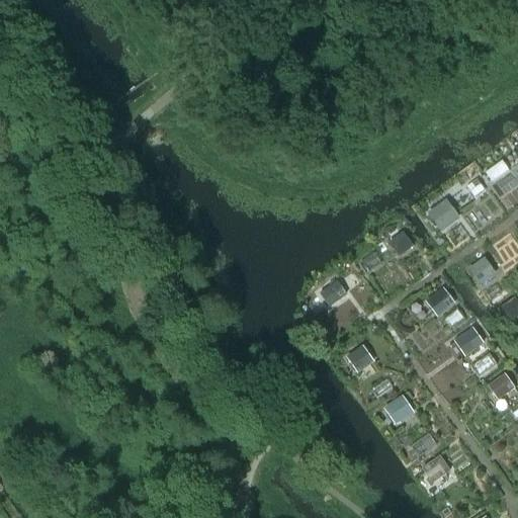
[(517,145),(504,156),(515,171),(517,168),(517,145)]
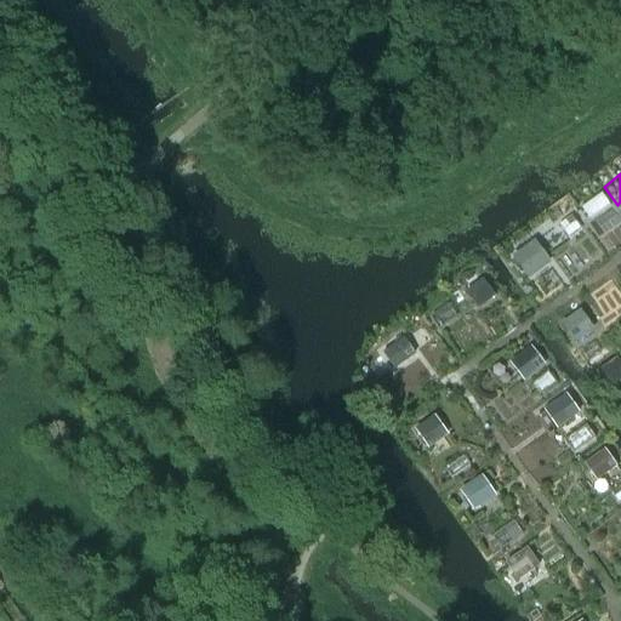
[(535,239),(510,258),(525,278),(551,257),(535,239)]
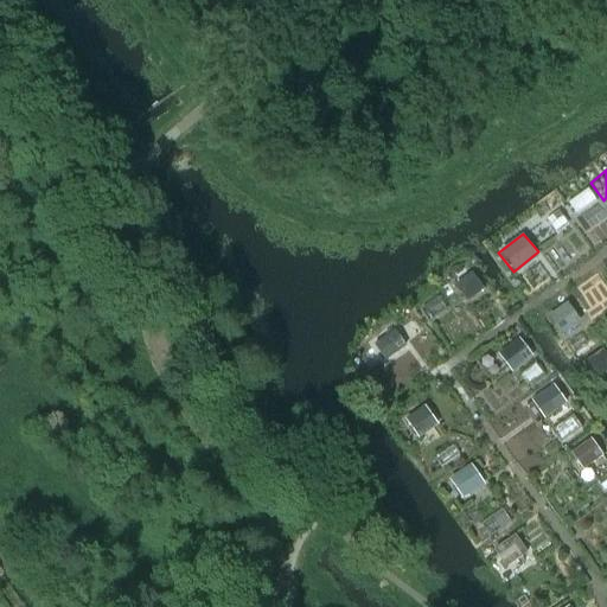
[(466,274),(440,295),(453,311),(479,291),(466,274)]
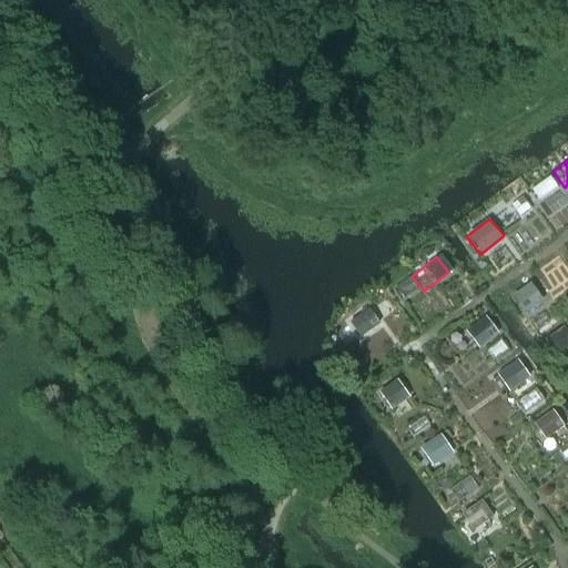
[(531,281),(513,295),(527,313),(546,298),(531,281)]
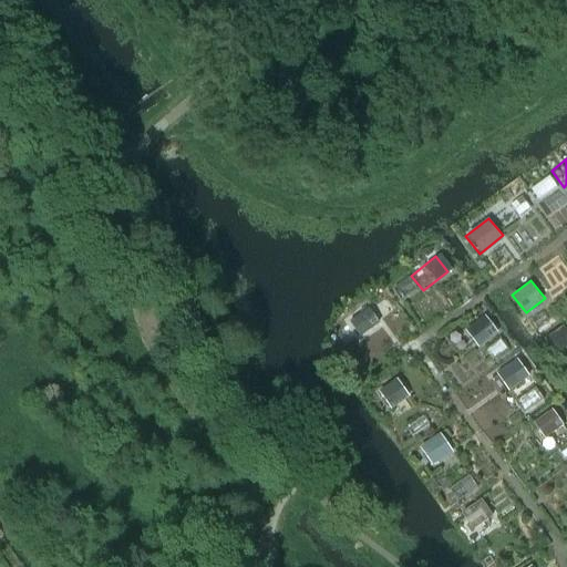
[(370,300),(348,318),(361,334),(383,318),(370,300)]
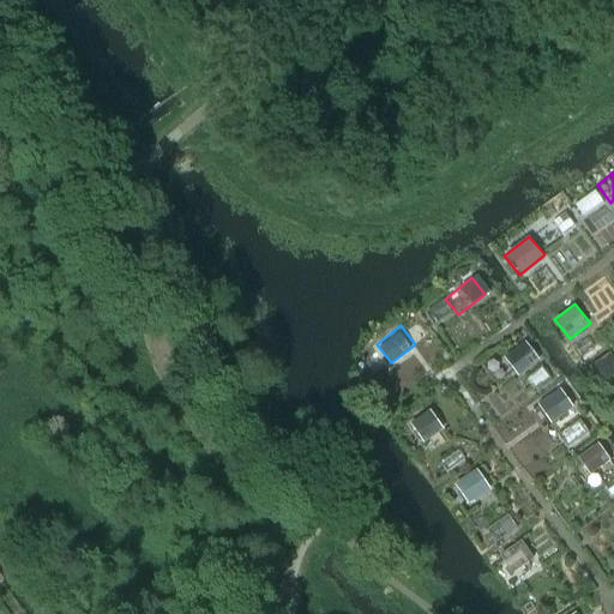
[(527,338),(505,353),(521,374),(542,359),(527,338)]
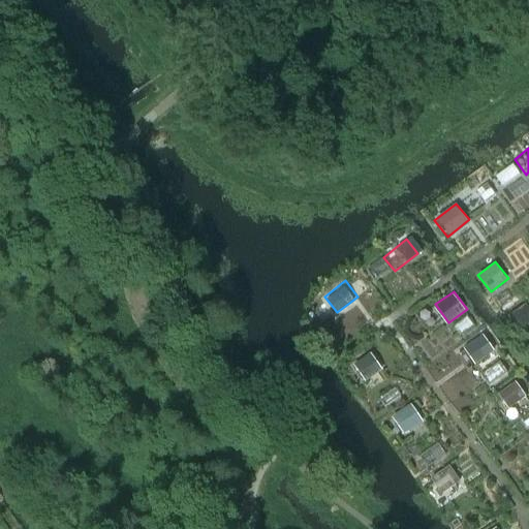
[(499,316),(511,335),(528,322),(528,311),(522,301),(499,316)]
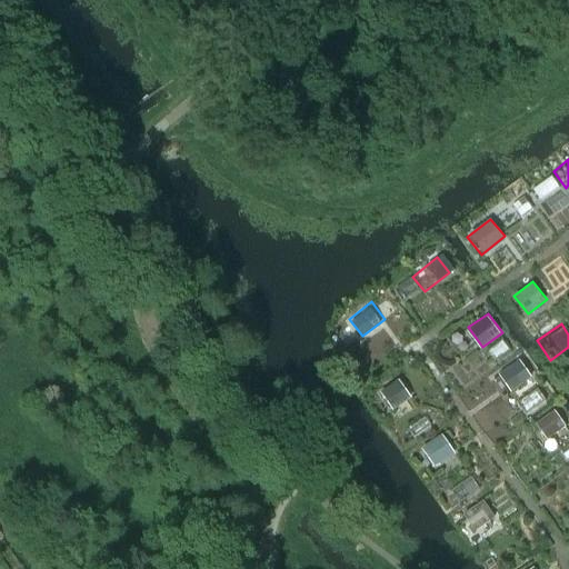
[(511,361),(486,378),(501,400),(527,383),(511,361)]
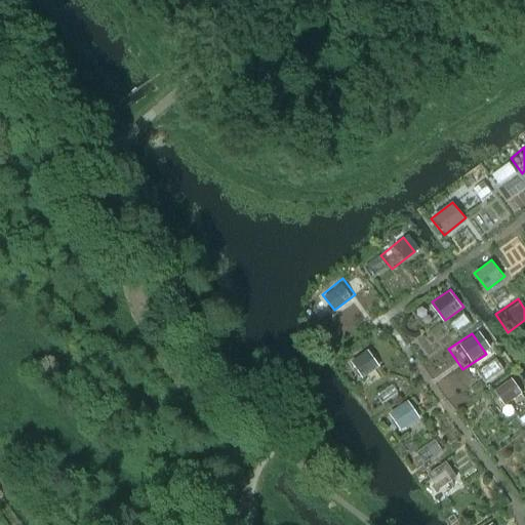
[(352,359),(362,377),(380,367),(370,349),(352,359)]
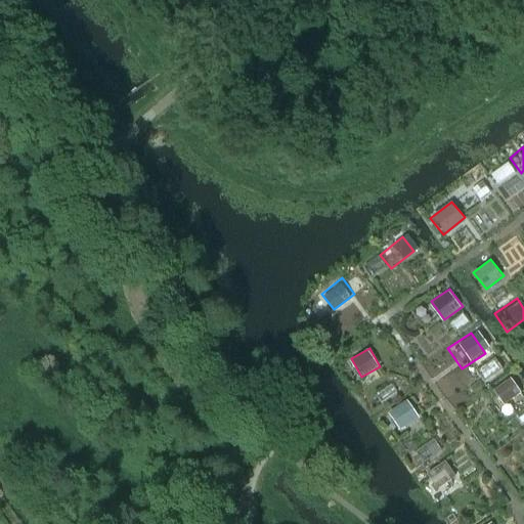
[(506,408),(523,394),(523,393),(512,377),(492,390),(506,408)]
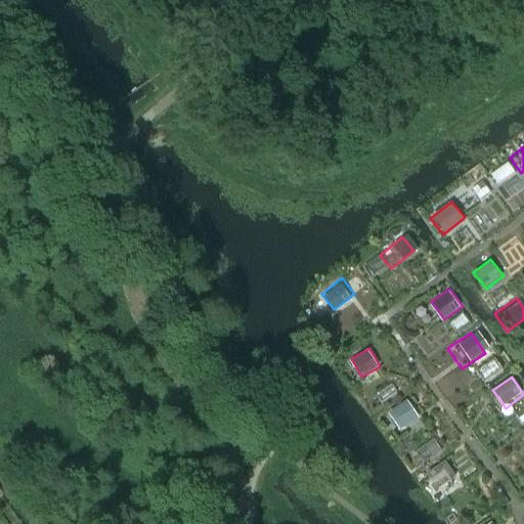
[(407,401),(384,418),(395,433),(419,418),(407,401)]
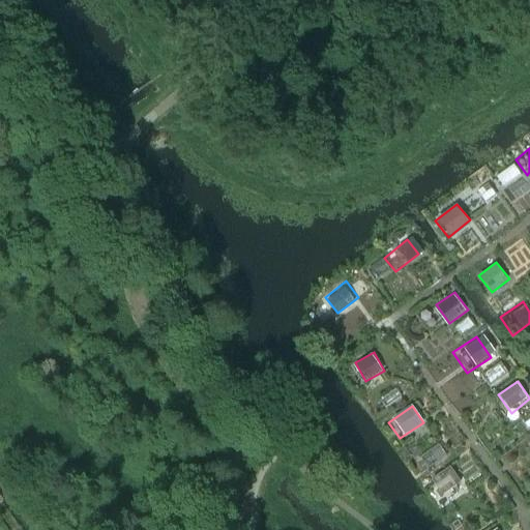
[(529,423),(517,434),(527,450),(529,447),(529,423)]
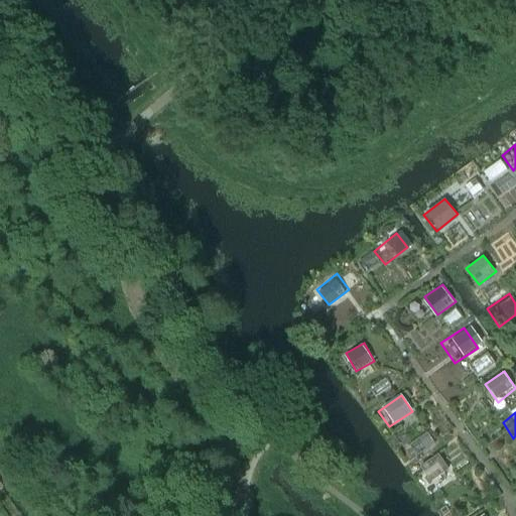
[(422,464),(433,481),(448,472),(437,454),(422,464)]
